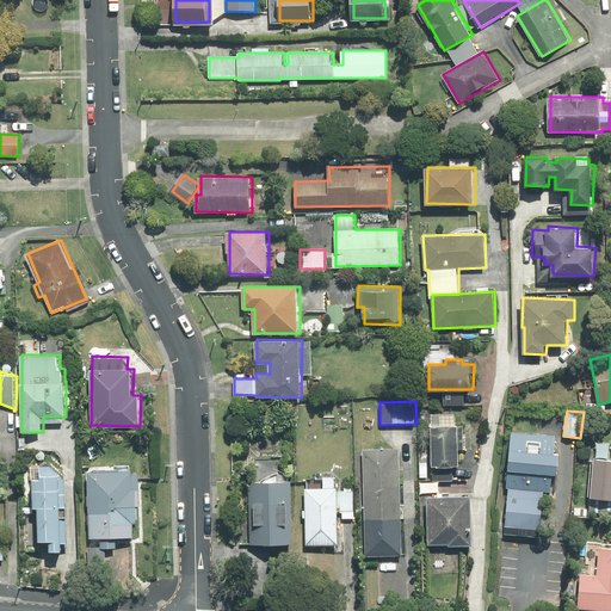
[(460,426),(455,426),(456,413),(433,413),(433,426),(433,469),(460,469),(460,426)]
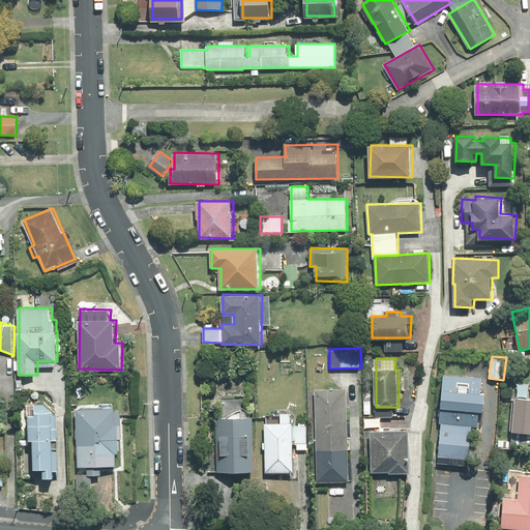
[(483,374),(445,371),(437,464),(475,467),(483,374)]
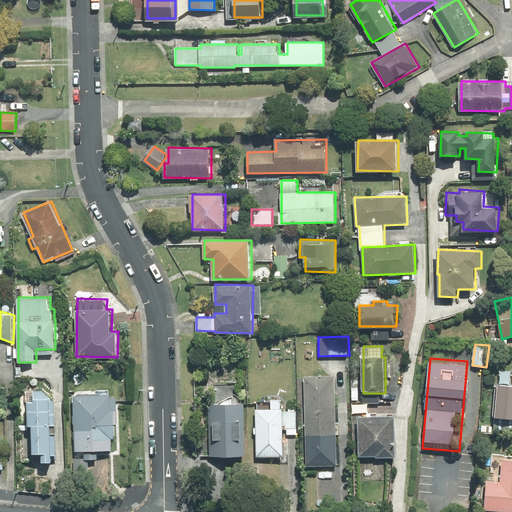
[(337,375),(305,375),(307,467),(339,467),(337,375)]
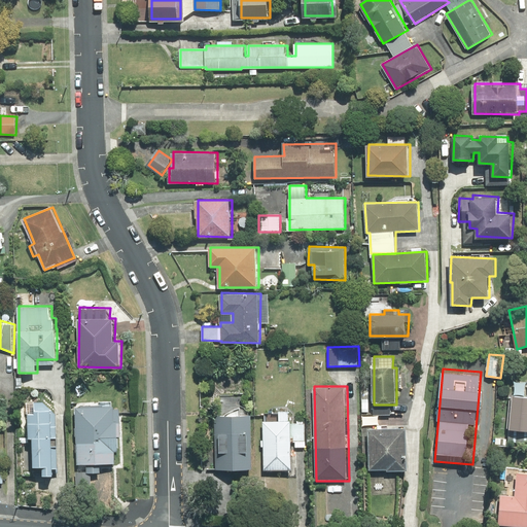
[(526,395),(511,395),(510,405),(514,405),(512,429),(526,429),(526,395)]
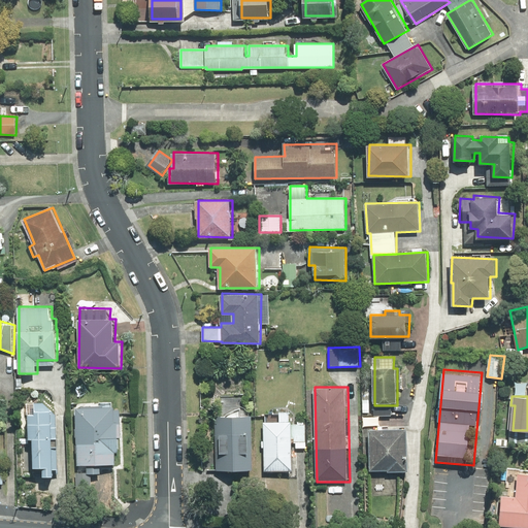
[(36,438),(35,467),(45,467),(45,475),(56,475),(56,467),(59,467),(60,409),(36,408),(36,413),(31,413),(31,438),(36,438)]
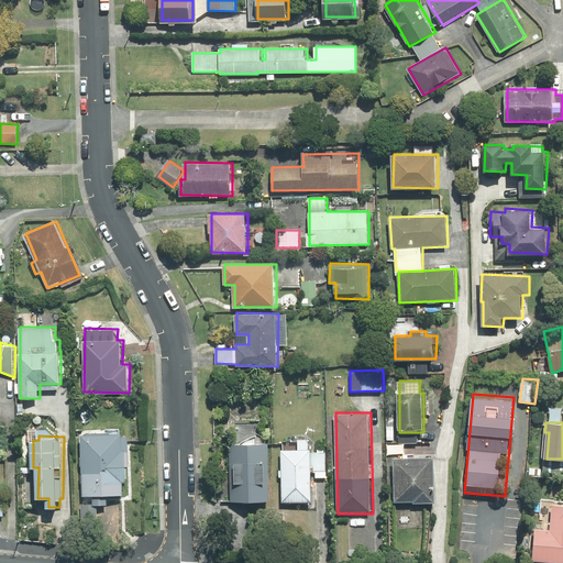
[(123,435),(83,435),(83,495),(124,495),(124,483),(128,483),(128,449),(123,449),(123,435)]
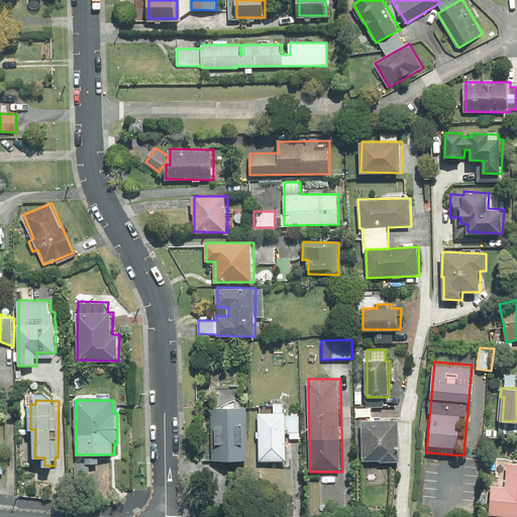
[(249,407),(211,406),(209,460),(248,461),(249,407)]
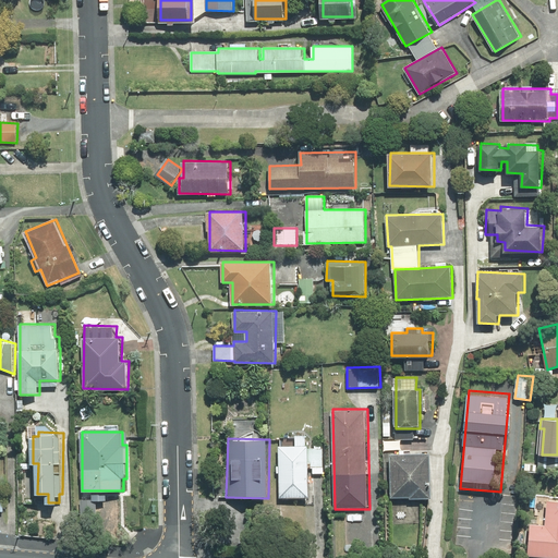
[(325,445),(279,445),(279,498),(308,498),(308,466),(313,466),(313,473),(325,473),(325,445)]
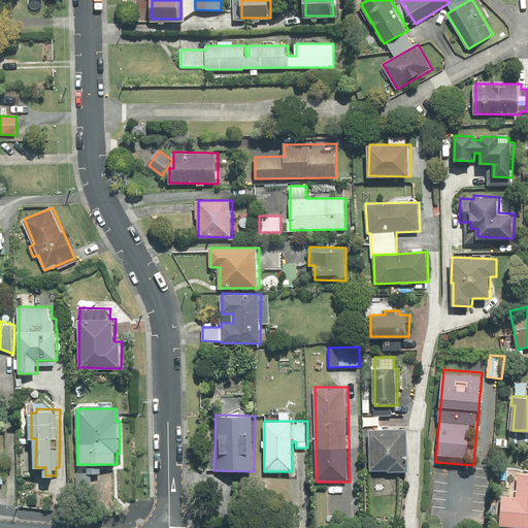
[(406,426),(369,427),(370,469),(408,468),(406,426)]
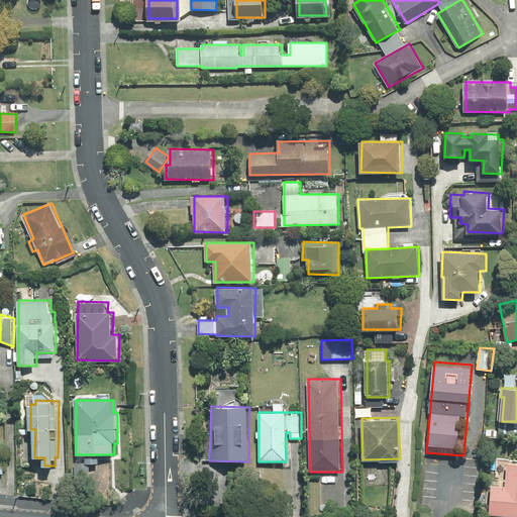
[(516,516),(516,460),(508,459),(506,486),(493,485),(490,516),(516,516)]
